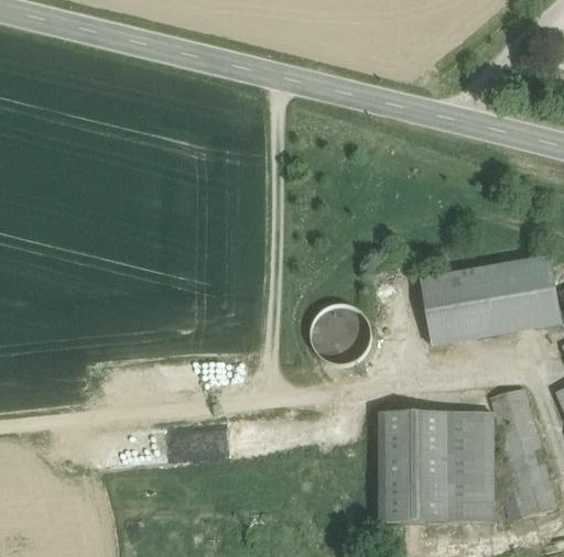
[(551,254),(420,277),(432,342),(562,319),(551,254)]
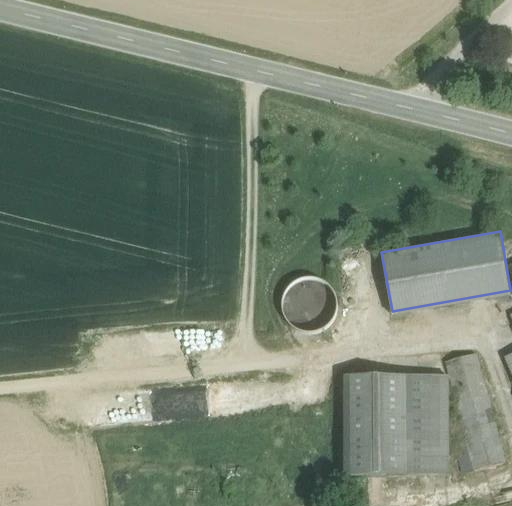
[(335,312),(337,301),(335,291),(329,282),(320,276),(309,274),(298,276),(289,282),(283,291),(281,302),(284,313),(290,322),(299,328),(310,330),(320,327),(329,321),(335,312)]
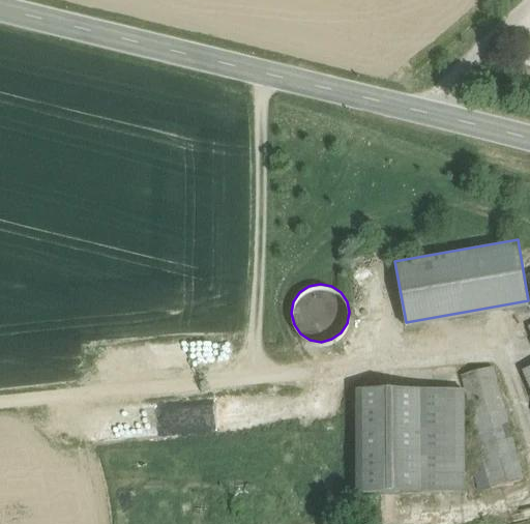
[(492,365),(462,372),(474,425),(466,427),(468,433),(507,423),(492,365)]
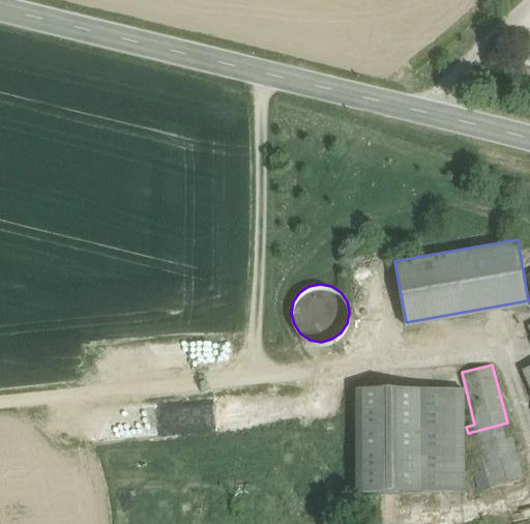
[(419,386),(358,386),(358,490),(420,490),(419,386)]
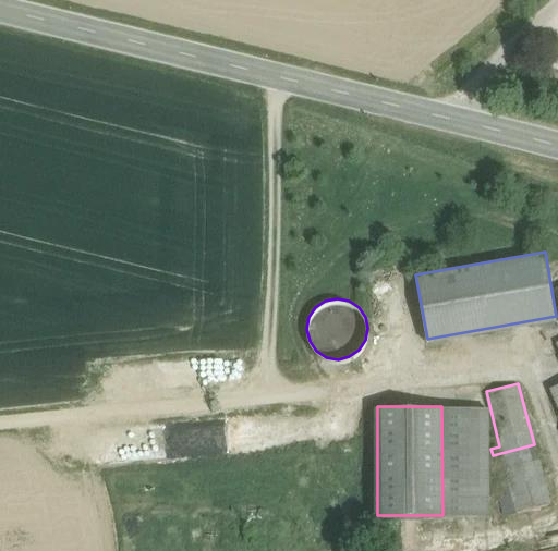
[(487,406),(441,406),(443,515),(488,514),(487,406)]
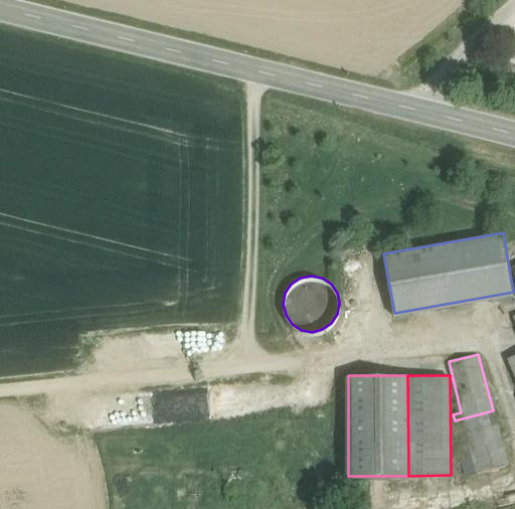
[(493,410),(455,420),(467,473),(508,462),(493,410)]
